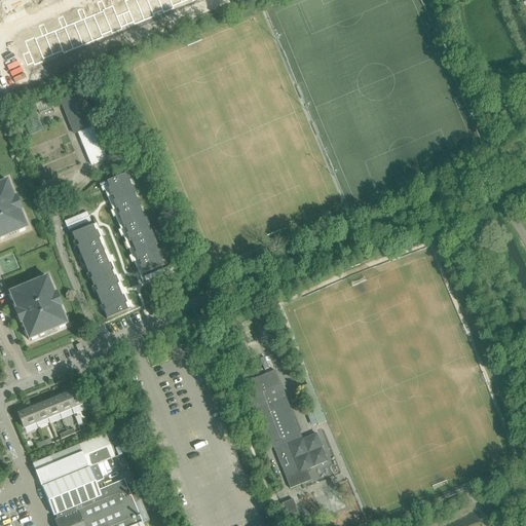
[(128,12),(123,14),(127,26),(134,23),(133,21),(143,16),(136,0),(128,0),(124,2),(128,12)]
